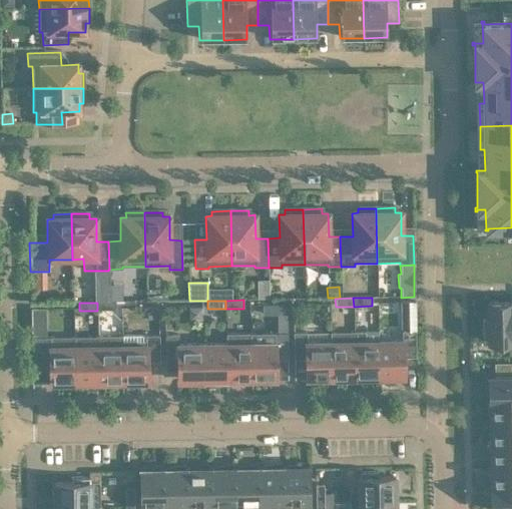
[(115,303),(97,303),(97,311),(115,311),(115,303)]
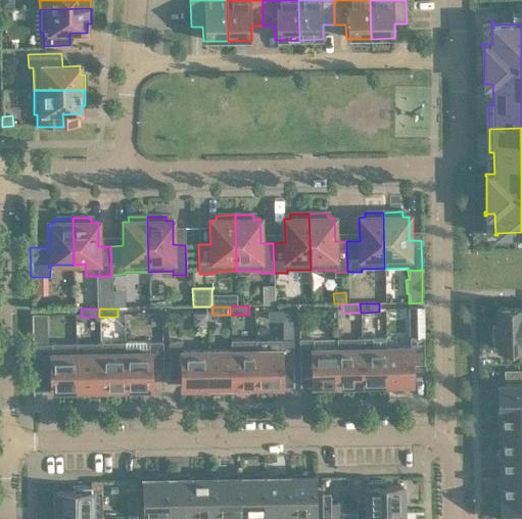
[(423,309),(409,310),(409,338),(410,338),(423,338),(423,309)]
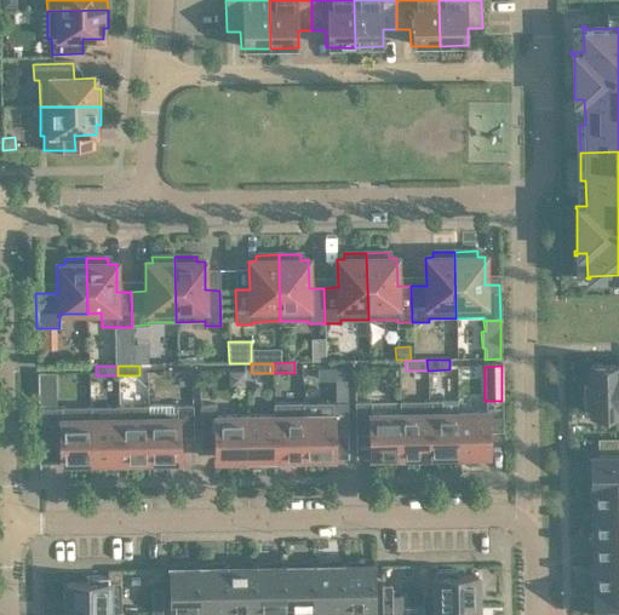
[(590,413),(618,413),(617,366),(589,367),(590,388),(583,388),(583,408),(590,408),(590,413)]
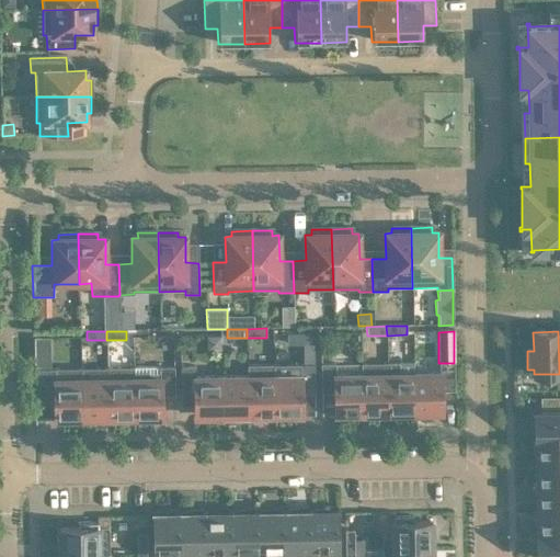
[(440,374),(413,374),(414,413),(442,413),(442,393),(454,391),(454,363),(440,363),(440,374)]
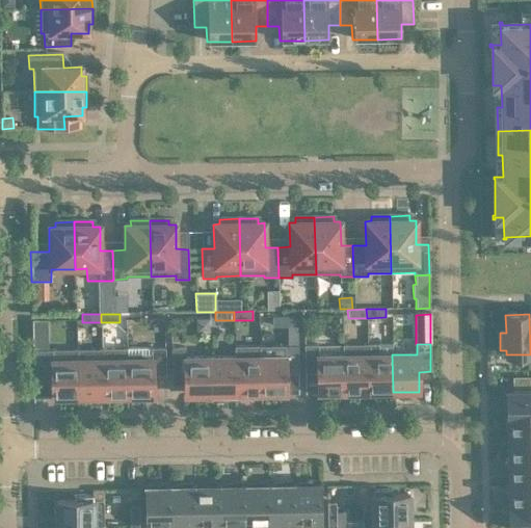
[(343,393),(342,355),(342,345),(303,346),(304,373),(317,373),(317,393),(343,393)]
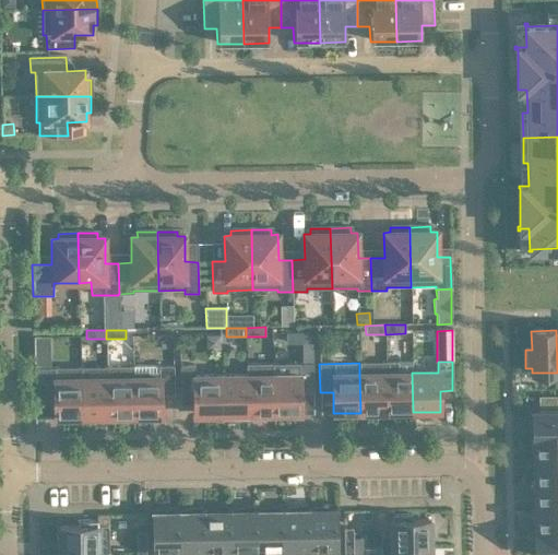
[(386,363),(359,363),(359,374),(360,413),(387,412),(386,363)]
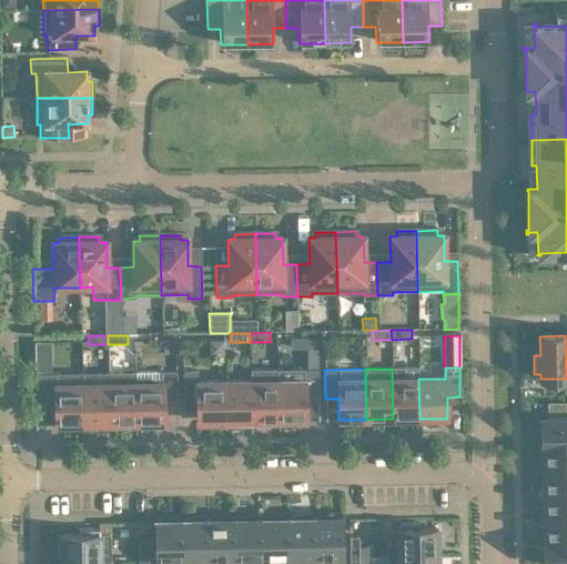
[(418,369),(392,369),(393,419),(419,419),(418,379),(418,369)]
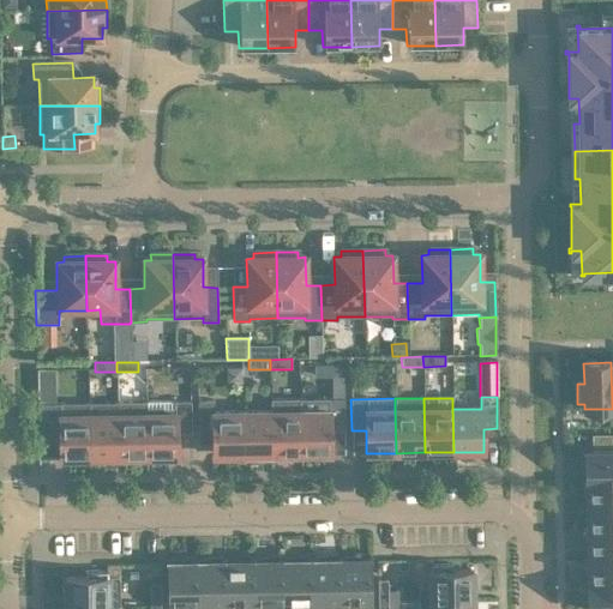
[(343,399),(299,401),(299,412),(300,454),(330,454),(330,432),(344,432),(343,399)]
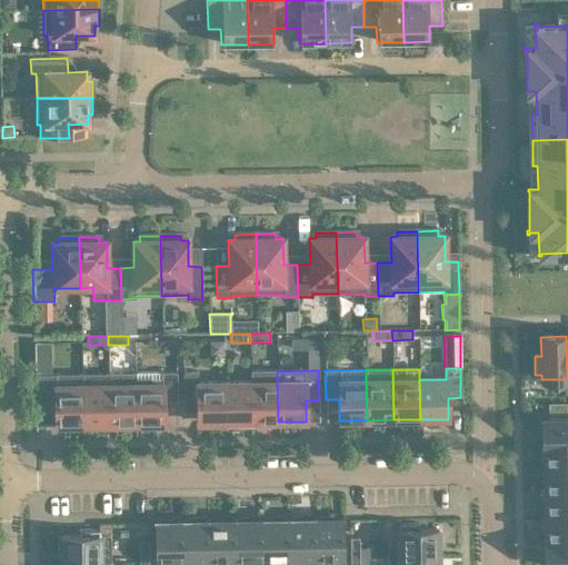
[(278,422),(277,383),(277,372),(250,372),(250,383),(251,423),(278,422)]
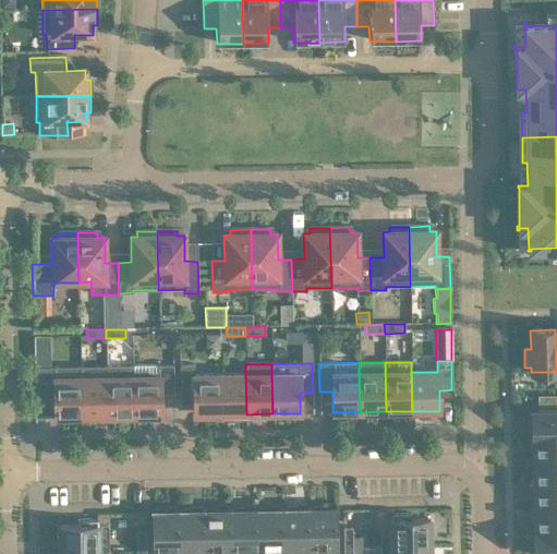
[(172,365),(158,366),(132,366),(133,416),(160,416),(160,395),(173,395),(172,365)]
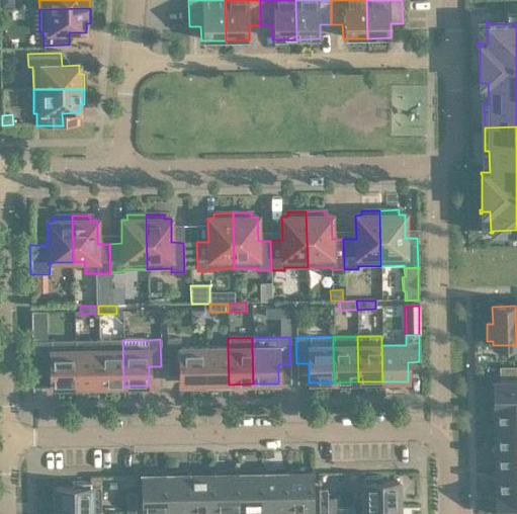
[(204,348),(197,349),(180,349),(180,339),(166,339),(167,366),(179,366),(179,386),(204,384),(204,348)]
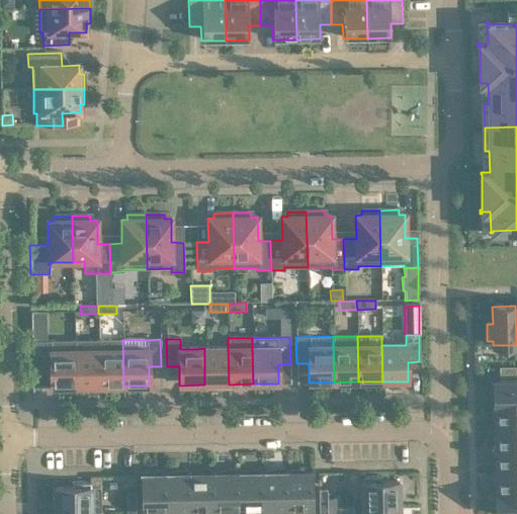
[(75,341),(75,350),(75,387),(99,387),(98,340),(75,341)]
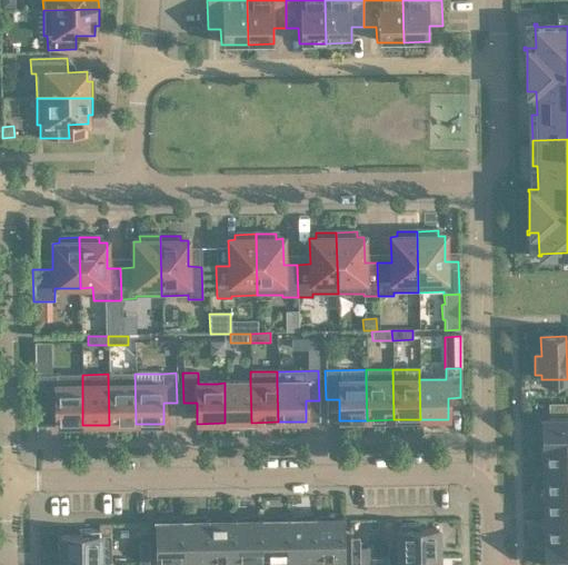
[(136,424),(135,374),(108,374),(109,425),(136,424)]
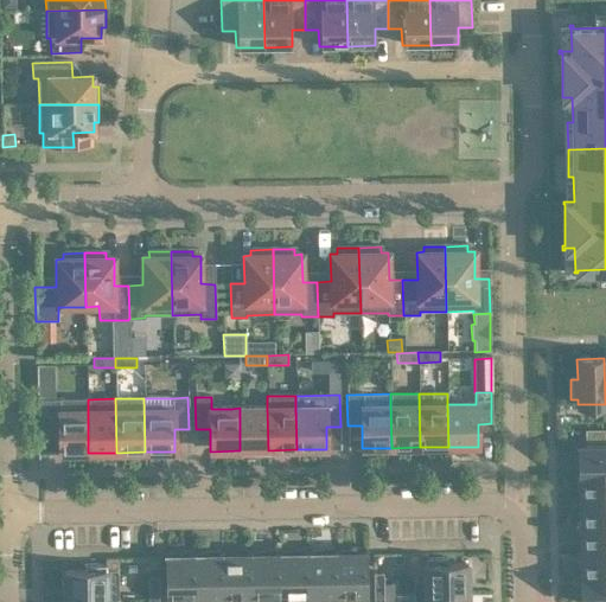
[(58,454),(88,453),(88,410),(88,399),(59,399),(44,399),(37,399),(38,439),(58,439),(58,454)]
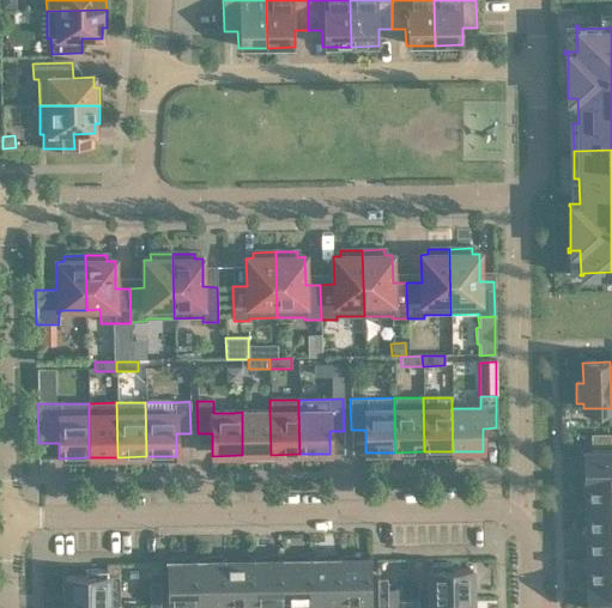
[(271,455),(270,412),(242,412),(242,455),(271,455)]
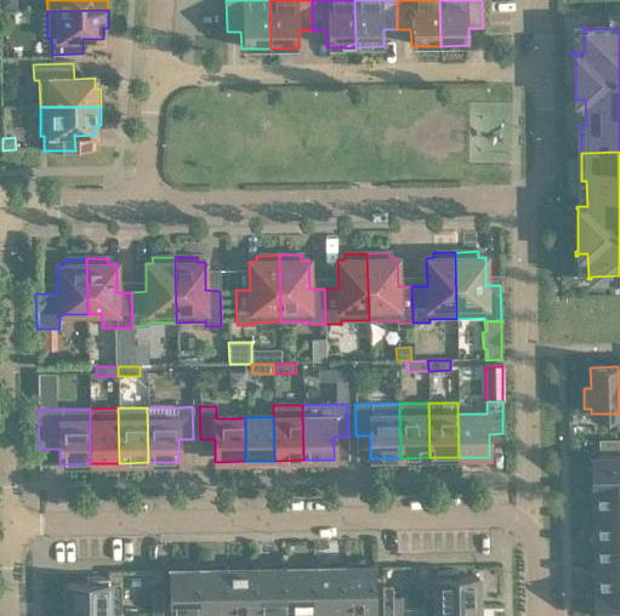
[(619,457),(619,446),(619,441),(599,443),(599,457),(619,457)]
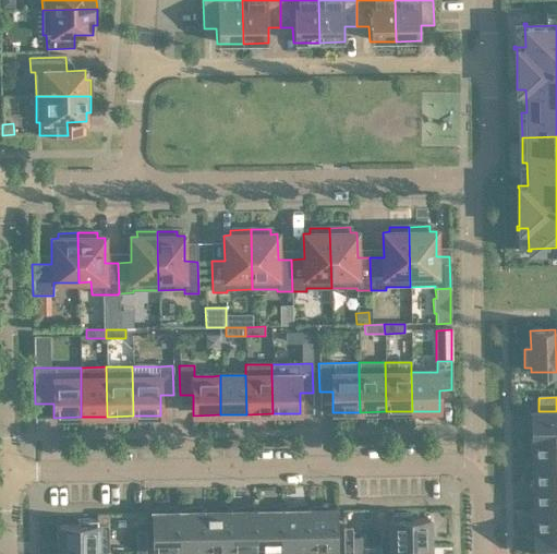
[(533,437),(556,436),(556,411),(532,412),(532,437),(533,437)]
